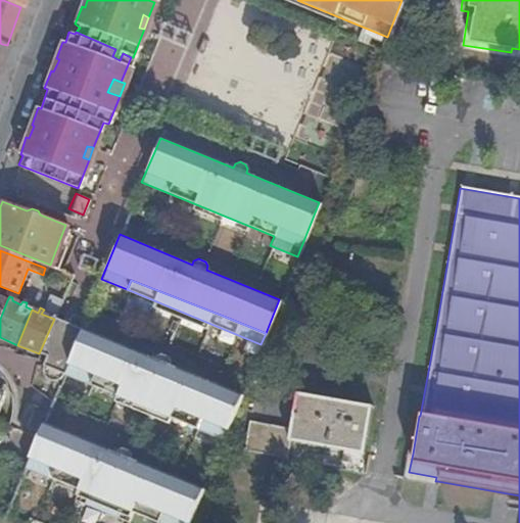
[(69,319),(84,326),(86,319),(71,315),(69,319)]
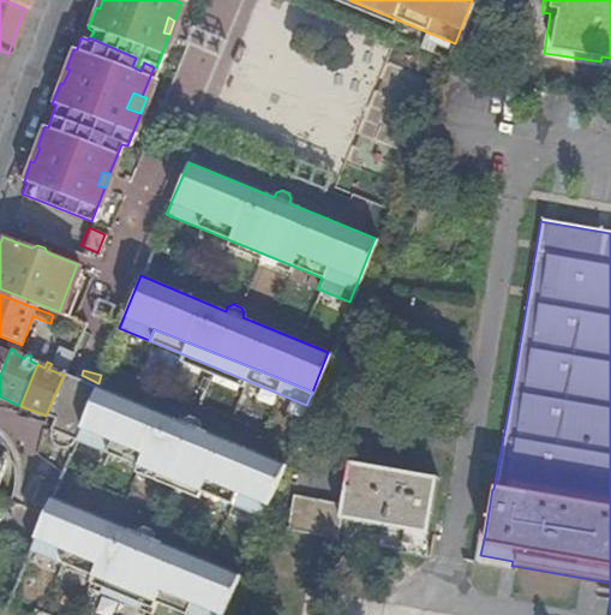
[(64,375),(46,416),(53,419),(73,428),(119,448),(180,475),(235,497),(253,449),(198,428),(199,423),(184,416),(181,421),(97,387),(99,383),(82,375),(79,380),(64,375)]
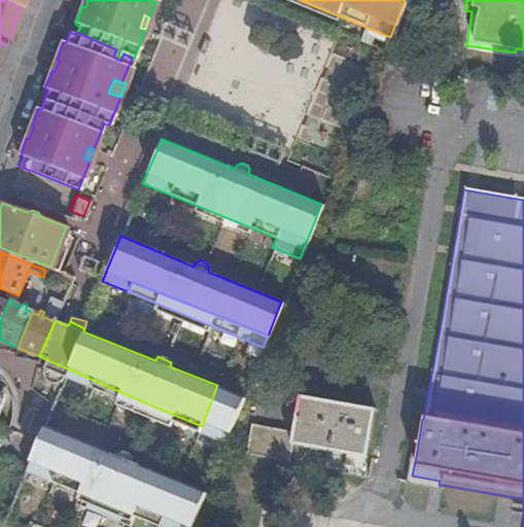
[(158,356),(171,362),(169,356),(163,354),(158,356)]
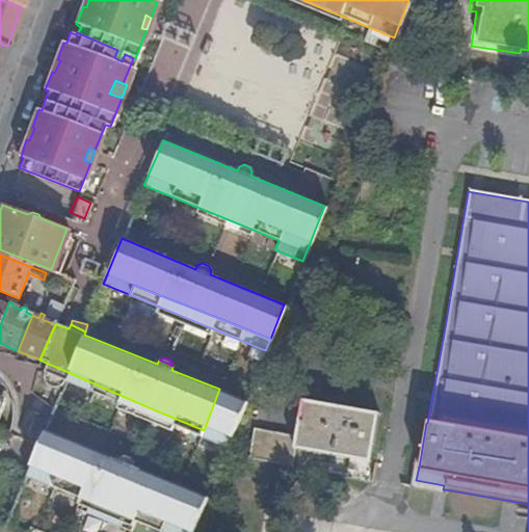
[(42,379),(46,384),(55,387),(63,370),(46,363),(44,368),(42,379)]
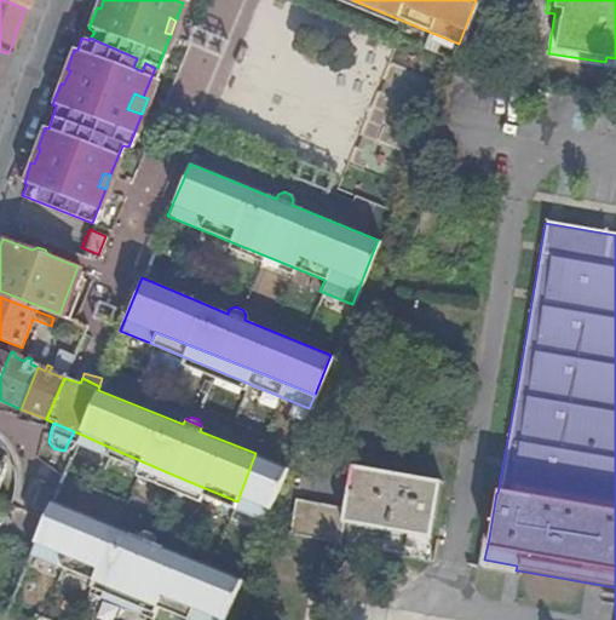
[(74,431),(64,451),(68,449),(75,443),(115,459),(120,452),(74,431)]
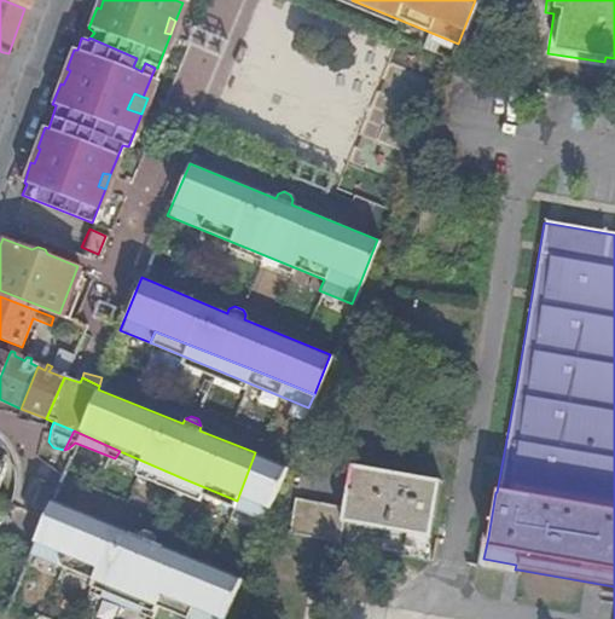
[(120,451),(115,458),(179,484),(181,478),(120,451)]
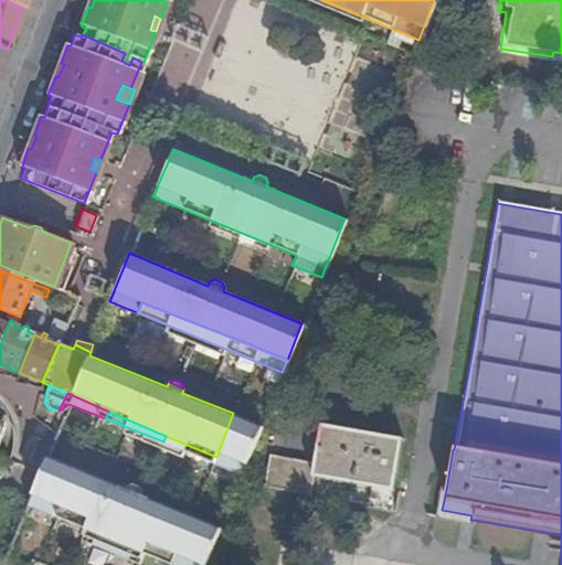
[(216,457),(243,469),(262,424),(233,413),(216,457)]
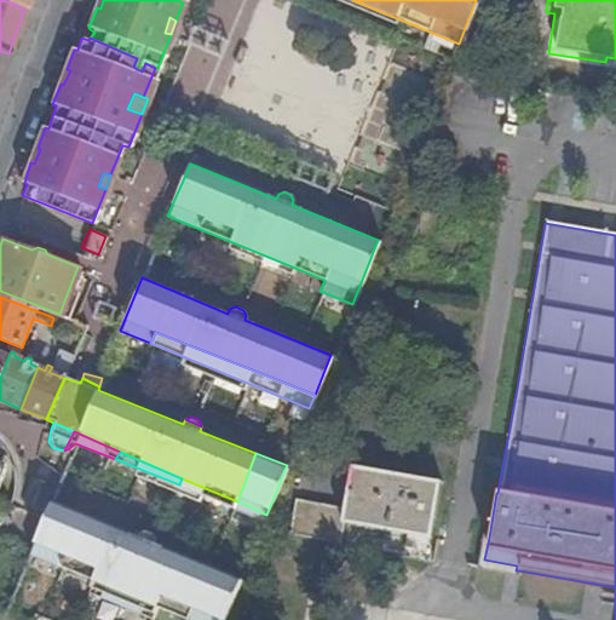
[(438,484),(352,469),(341,523),(429,539),(438,484)]
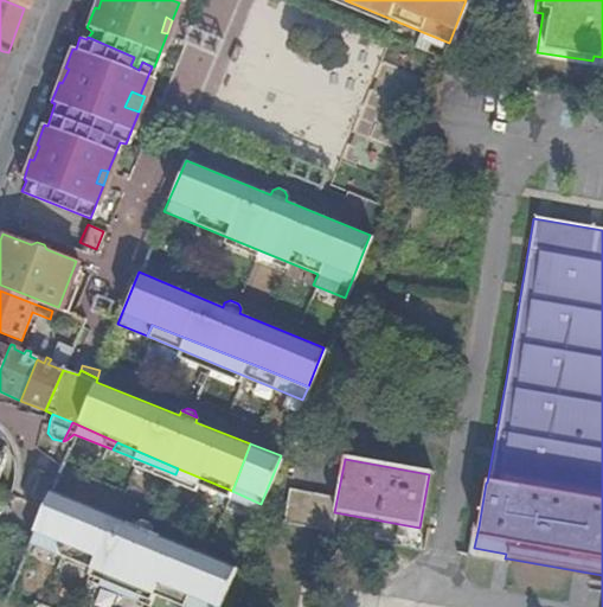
[(175,474),(260,506),(261,504),(232,491),(178,468),(175,474)]
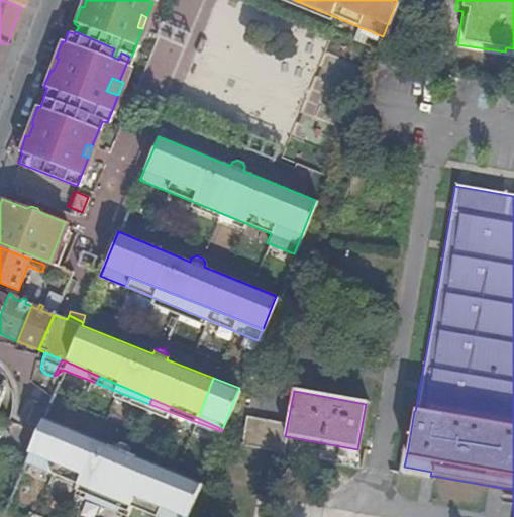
[(241,446),(280,451),(285,421),(245,416),(241,446)]
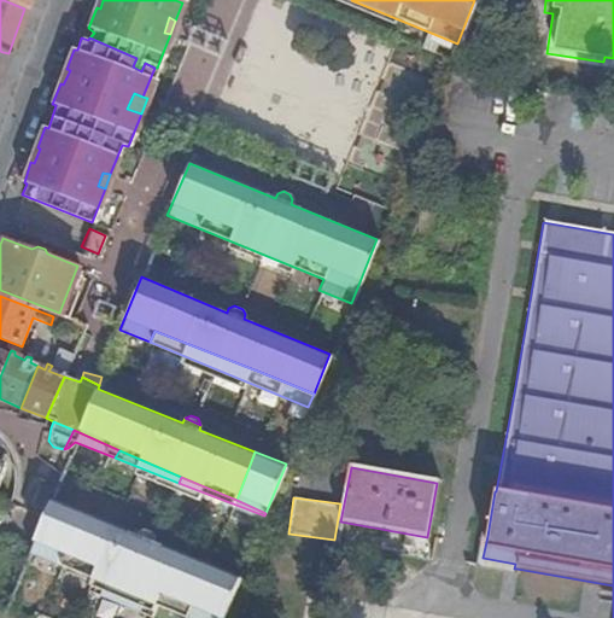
[(50,499),(29,549),(54,560),(83,512),(50,499)]
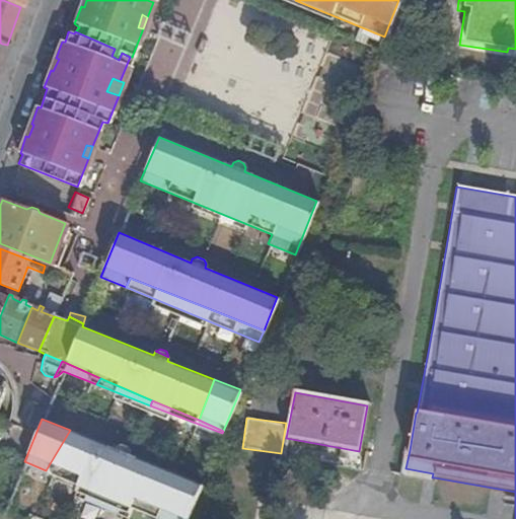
[(70,430),(46,470),(96,489),(114,448),(70,430)]
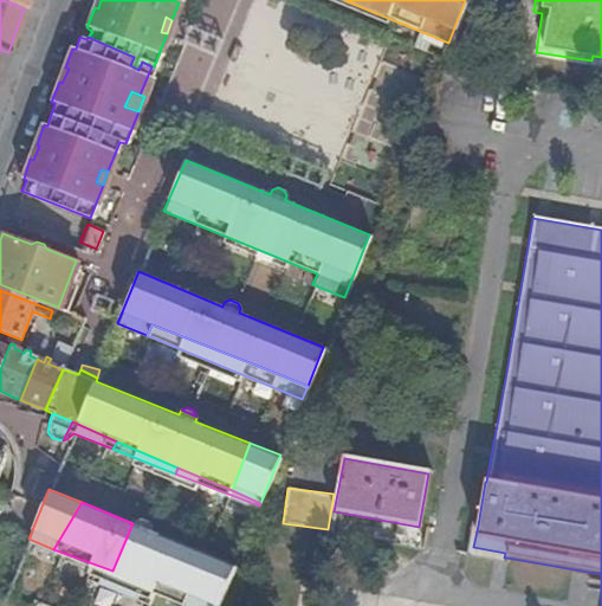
[(134,579),(151,532),(150,530),(151,527),(149,519),(141,516),(135,519),(133,523),(112,571),(134,579)]
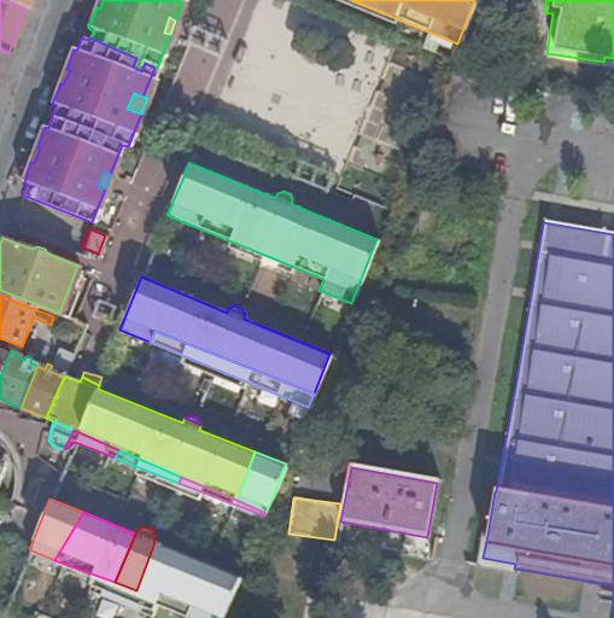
[(483,558),(487,536),(480,535),(474,567),(516,575),(516,569),(514,569),(515,564),(483,558)]
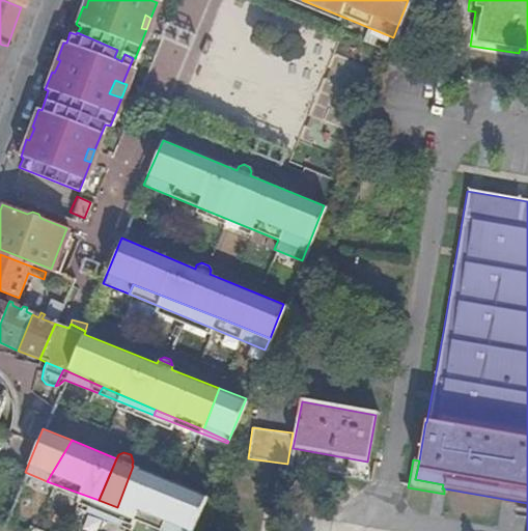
[(171,528),(179,530),(189,530),(204,494),(133,466),(117,507),(171,528)]
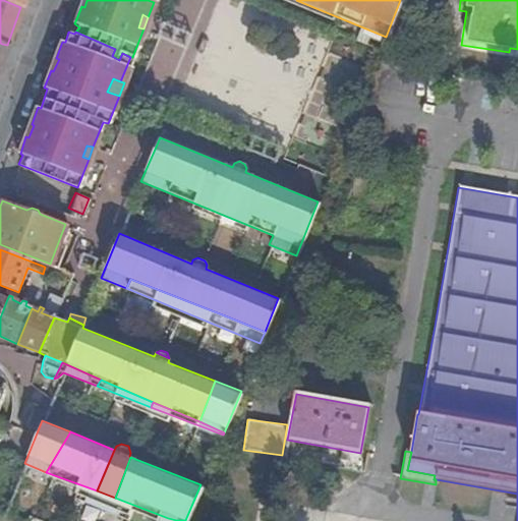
[(46,472),(24,463),(23,464),(75,485),(71,498),(125,520),(130,508),(161,520),(167,520),(168,518),(115,498),(97,490),(46,472)]
